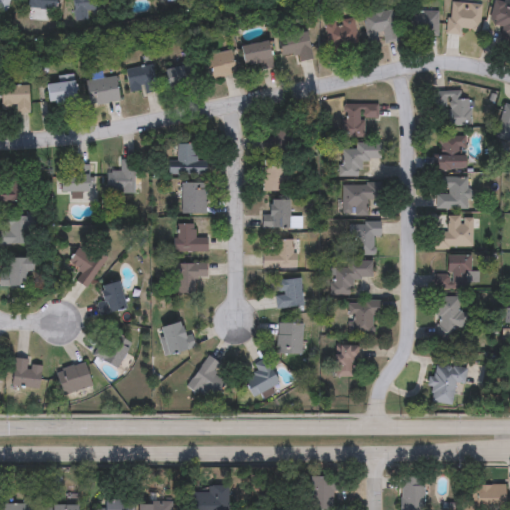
[(12,0),(9,11),(0,8),(0,0),(12,0)]
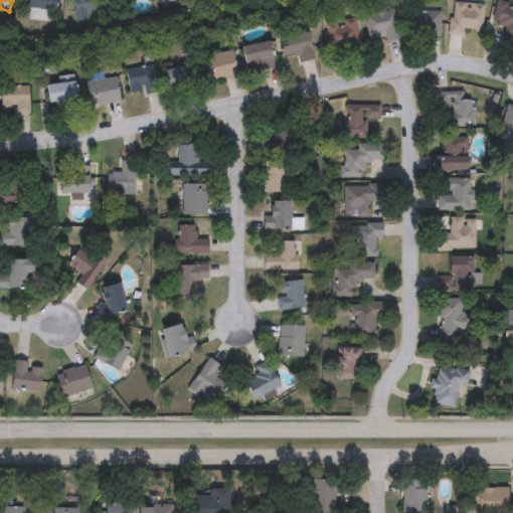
[(57,0),(57,9),(27,7),(27,0),(57,0)]
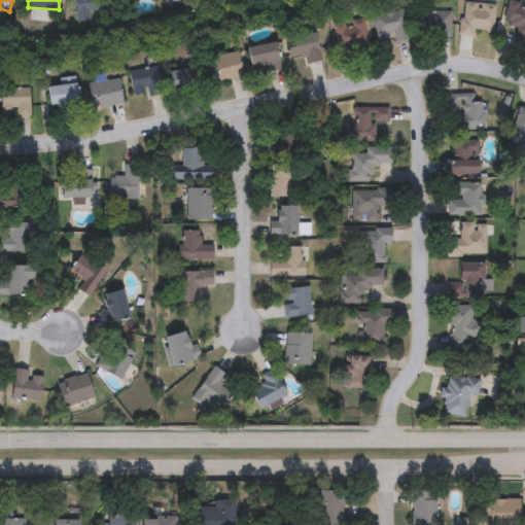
[(106,0),(107,10),(91,10),(91,21),(77,21),(75,0),(106,0)]
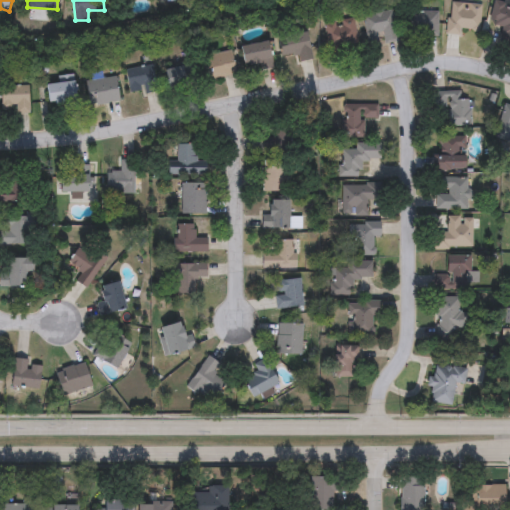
[(509,0),(509,46),(501,44),(506,27),(490,23),(496,0),(509,0)]
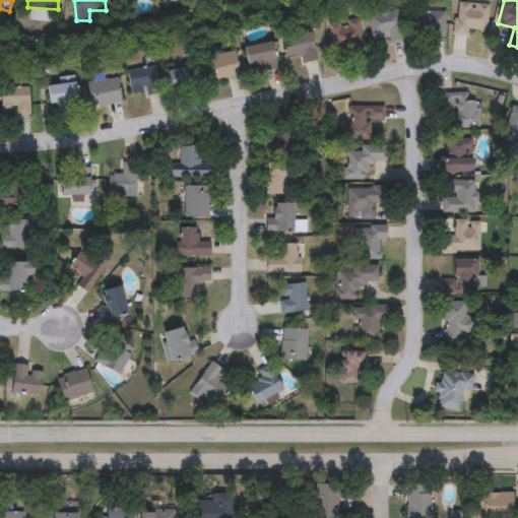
[(489,34),(456,33),(457,2),(490,3),(489,34)]
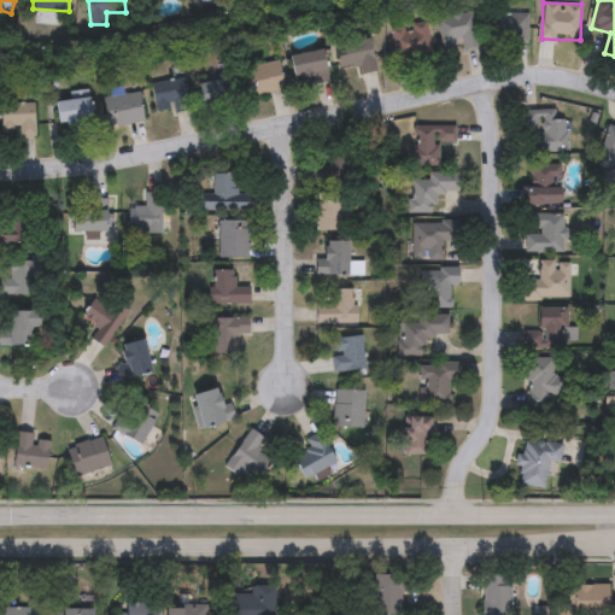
[(461,37),(441,40),(438,16),(475,10),(481,48),(463,51),(461,37)]
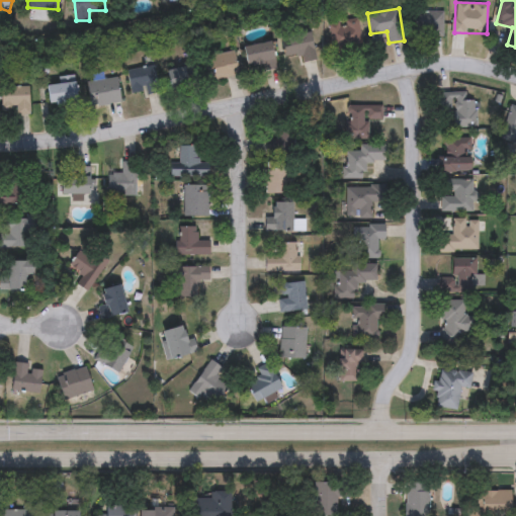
[(444,9),(444,35),(416,35),(416,9),(444,9)]
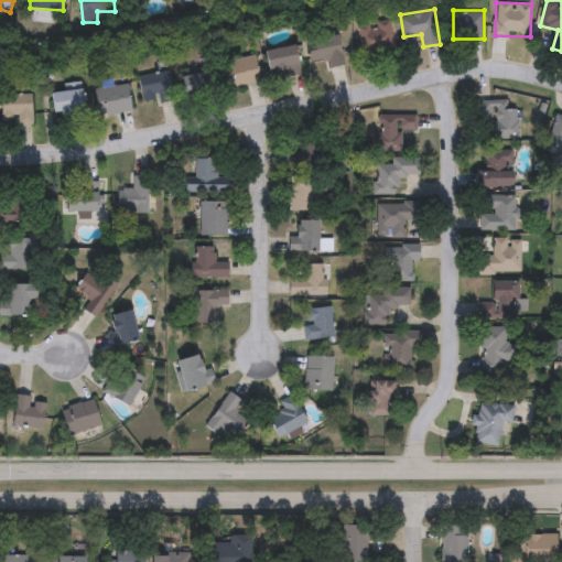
[(396,47),(363,53),(358,25),(391,20),(396,47)]
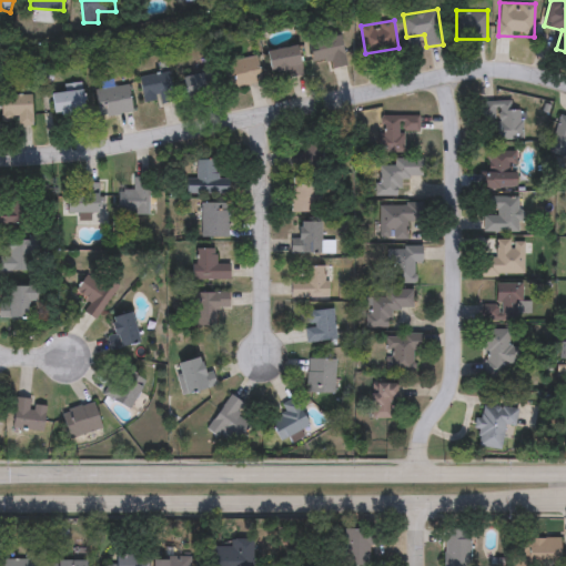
[(307,43),(340,33),(349,64),(333,69),(331,58),(313,63),(307,43)]
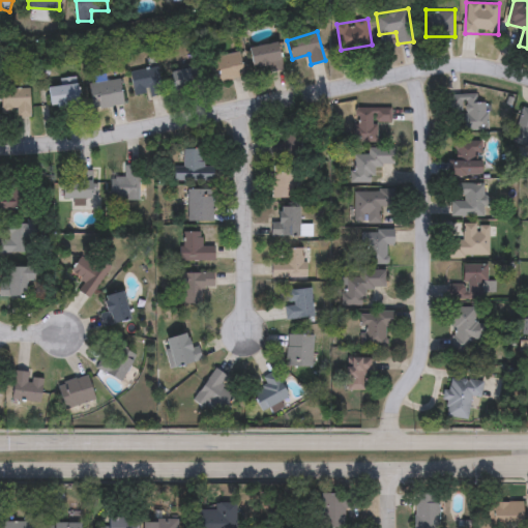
[(269,72),(268,65),(252,67),(248,48),(280,42),(284,70),(269,72)]
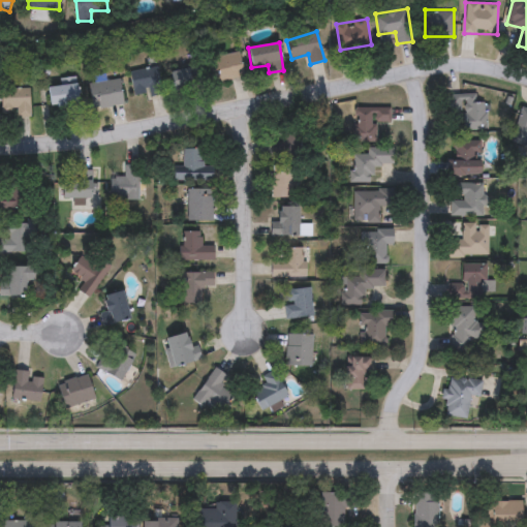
[(211,58),(239,52),(244,75),(216,82),(211,58)]
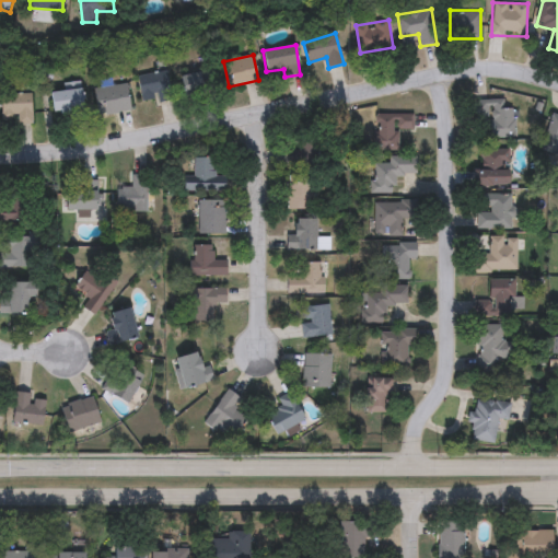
[(184,95),(181,76),(209,71),(212,91),(184,95)]
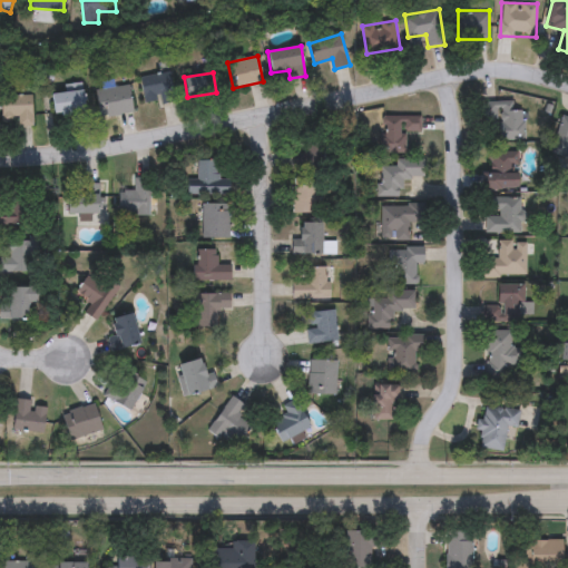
[(172,99),(143,98),(143,74),(172,75),(172,99)]
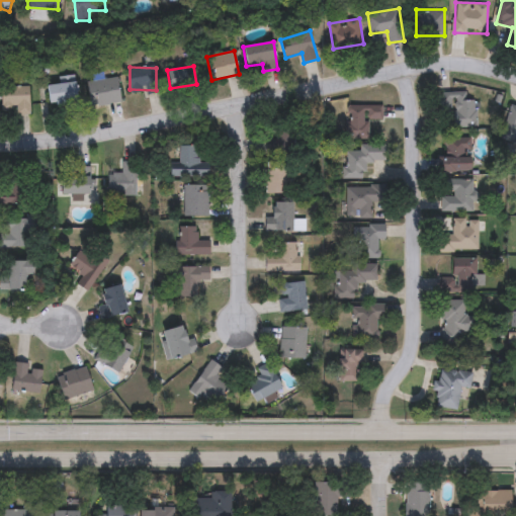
[(89,106),(86,81),(117,77),(120,102),(89,106)]
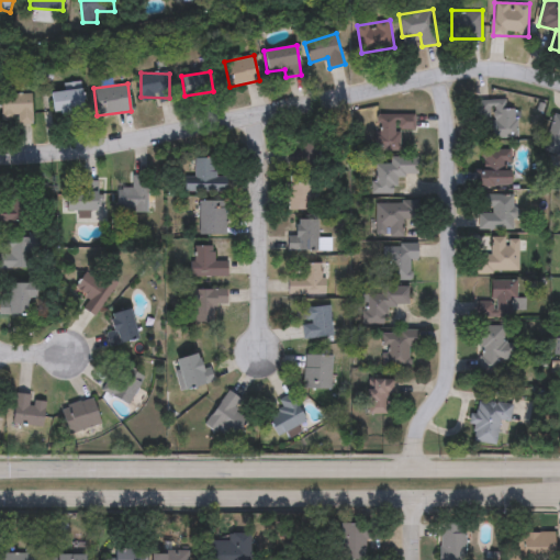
[(51,91),(85,91),(85,113),(51,113),(51,91)]
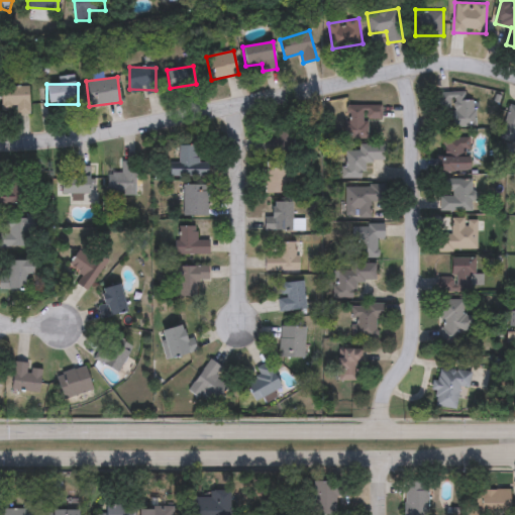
[(0,109),(0,86),(29,86),(29,114),(17,114),(17,109),(0,109)]
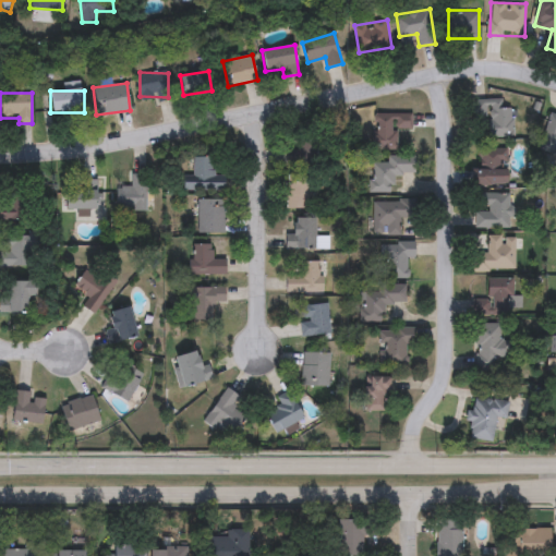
[(515,101),(515,136),(486,136),(486,119),(478,119),(478,101),(515,101)]
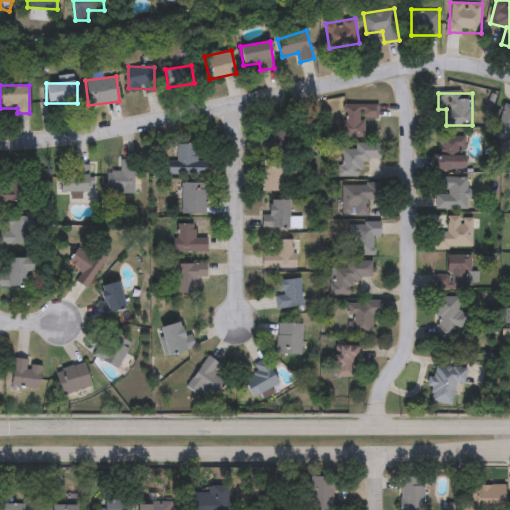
[(509,143),(496,140),(505,103),(509,104),(509,143)]
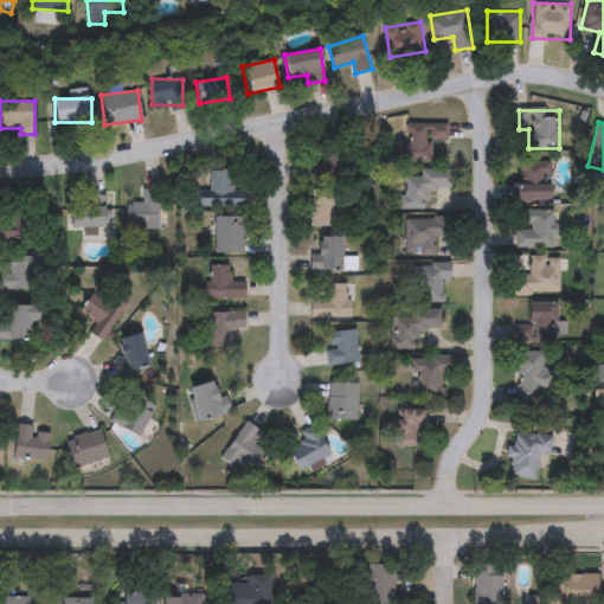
[(434,162),(406,161),(406,123),(450,123),(449,140),(434,140),(434,162)]
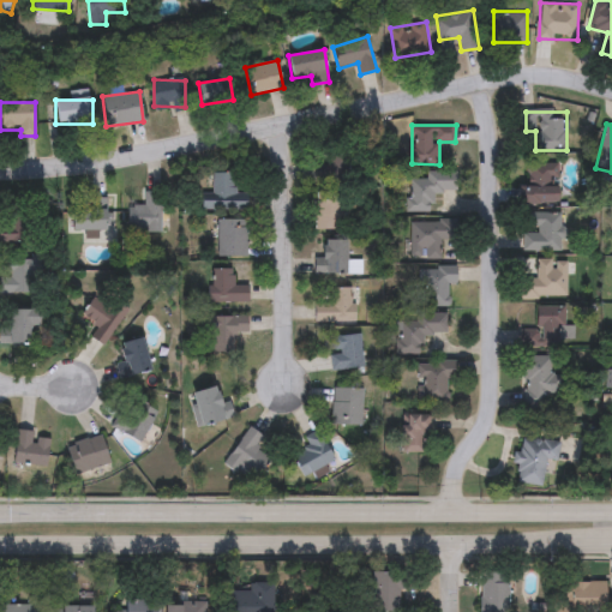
[(529,186),(528,163),(559,163),(561,203),(522,204),(521,186),(529,186)]
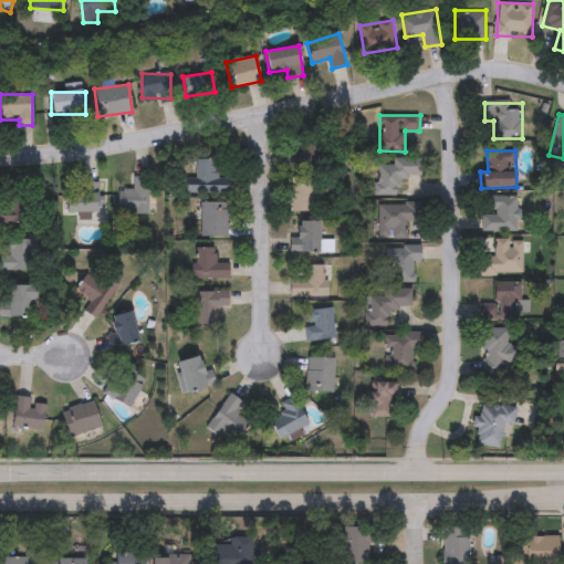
[(292,153),(313,153),(313,171),(292,171),(292,153)]
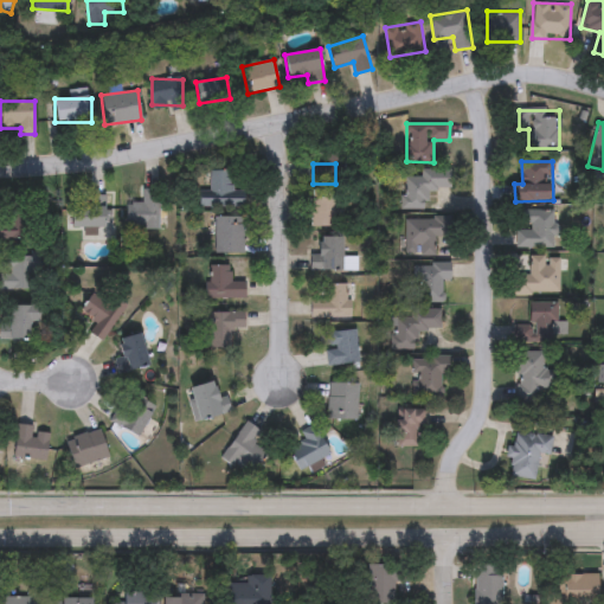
[(246,207),(200,207),(200,190),(212,190),(212,169),(235,169),(235,191),(246,191),(246,207)]
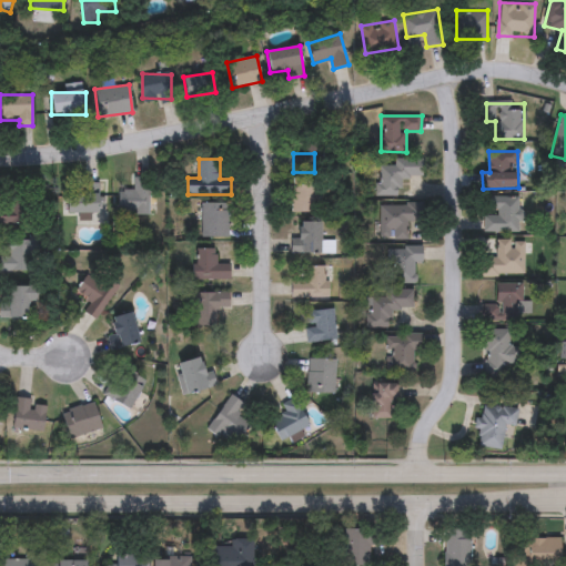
[(378,194),(378,165),(395,165),(395,159),(425,159),(425,177),(402,177),(402,194),(378,194)]
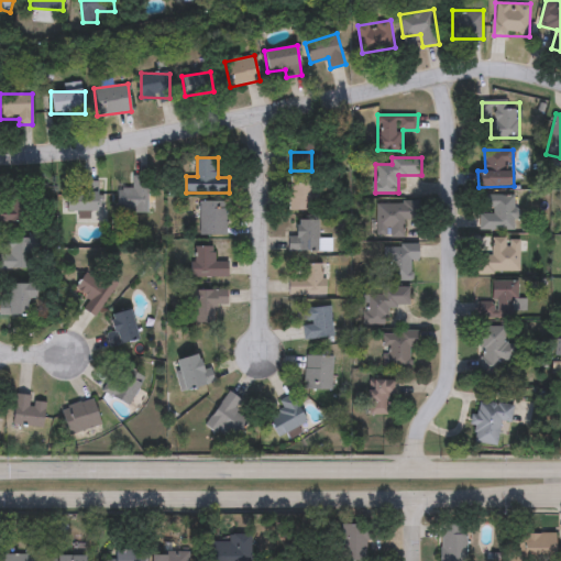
[(151,175),(151,212),(119,212),(119,188),(135,188),(135,175),(151,175)]
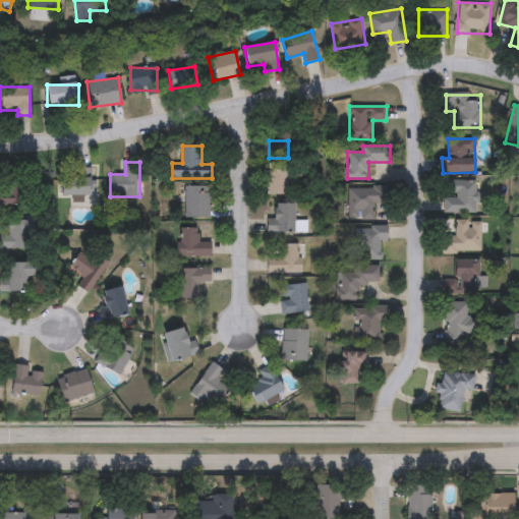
[(269,193),(269,162),(289,162),(289,193),(269,193)]
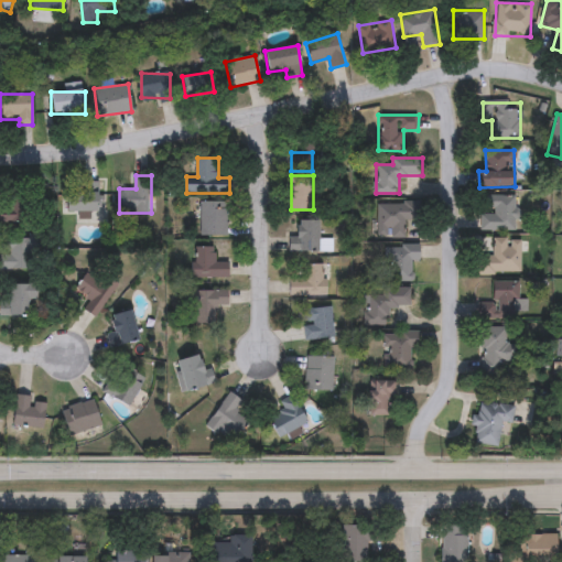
[(100,212),(66,212),(66,181),(100,181),(100,212)]
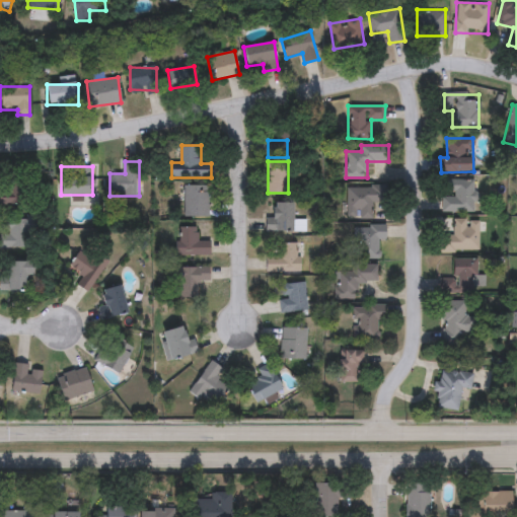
[(444,211),(444,179),(476,179),(476,211),(444,211)]
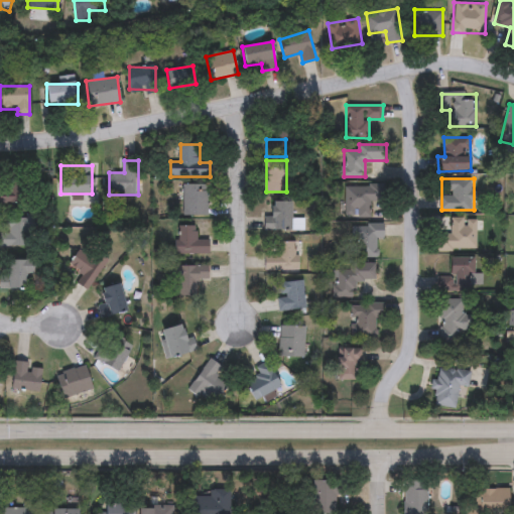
[(184,215),(184,183),(211,183),(211,215),(184,215)]
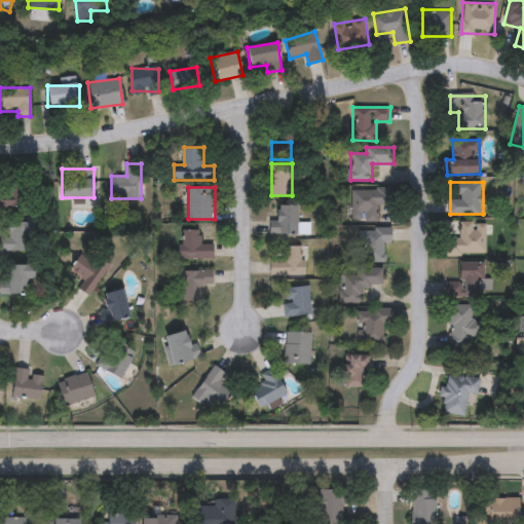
[(352,221),(352,188),(390,188),(390,204),(380,204),(380,221),(352,221)]
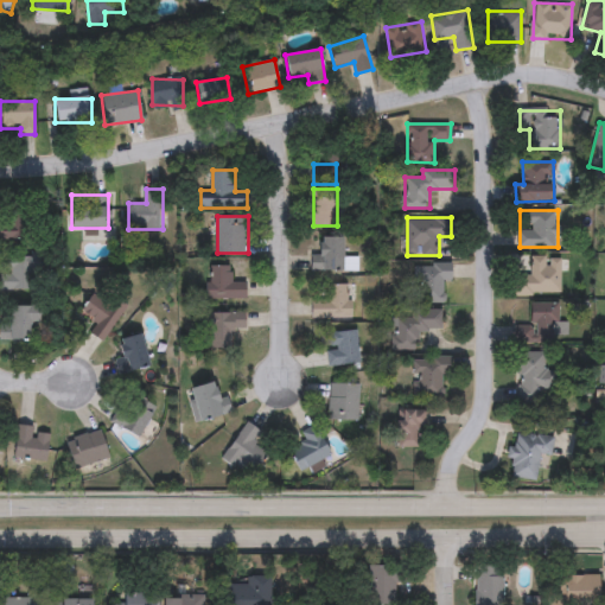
[(344,271),(316,271),(316,237),(344,237),(344,271)]
